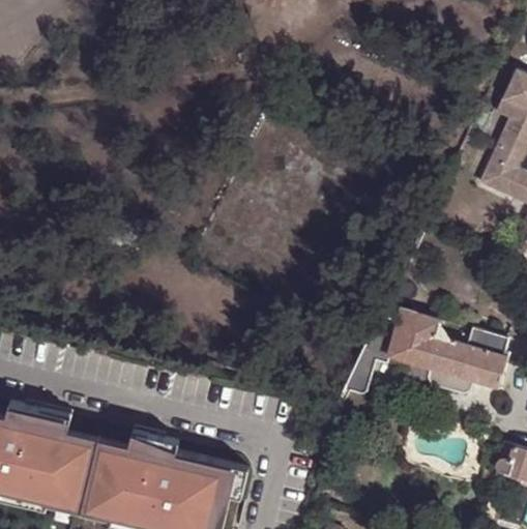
[(526,71),(521,68),(500,112),(513,117),(482,182),(526,202),(526,170),(522,168),(526,155),(526,71)]
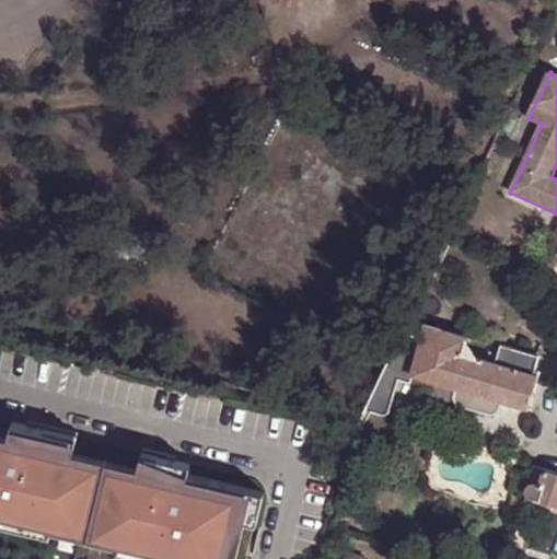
[(396,359),(392,370),(410,376),(454,388),(452,397),(452,403),(456,406),(486,414),(491,415),(497,411),(499,403),(526,409),(537,371),(532,369),(535,356),(498,345),(497,352),(485,349),(483,361),(459,354),(463,337),(424,327),(413,364),(396,359)]
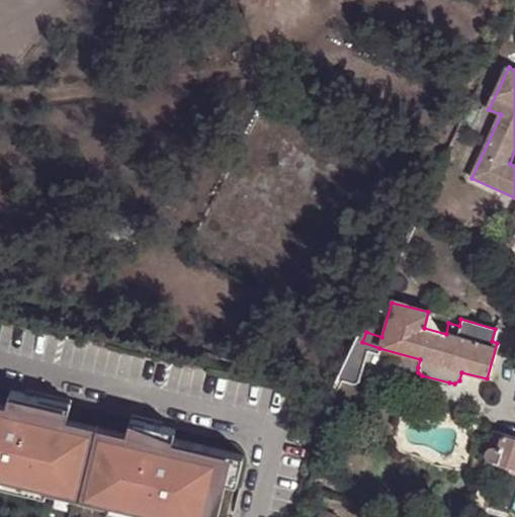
[(362,342),(357,341),(353,348),(365,352),(377,356),(379,348),(362,342)]
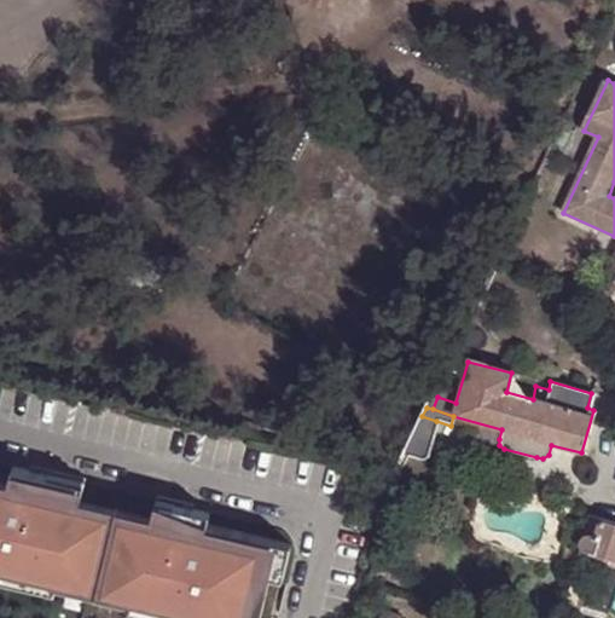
[(422,416),(398,458),(422,466),(436,421),(422,416)]
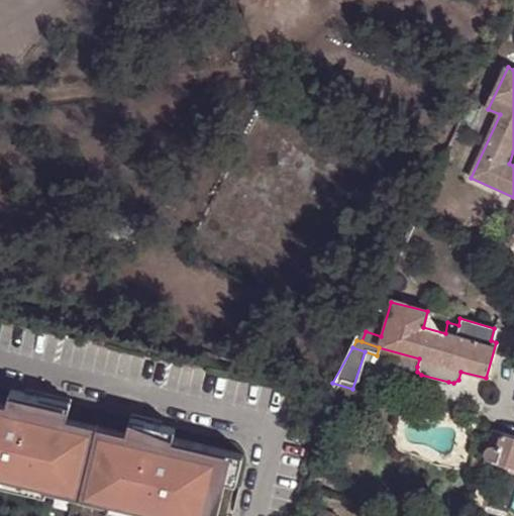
[(0,484),(34,493),(33,495),(92,511),(93,508),(122,515),(212,515),(229,452),(159,434),(161,425),(116,414),(112,429),(54,414),(58,399),(0,385),(0,484)]
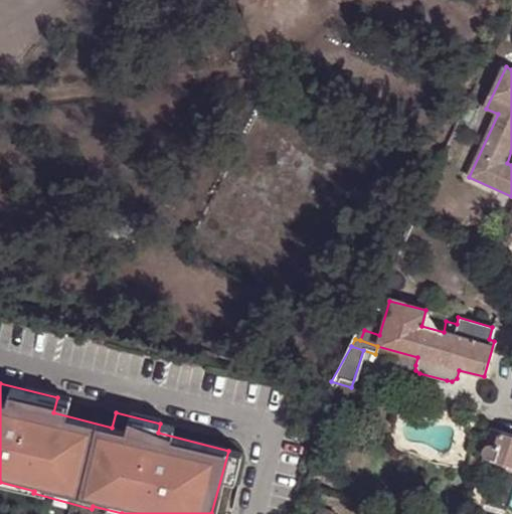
[(511,466),(511,436),(497,432),(492,446),(487,444),(482,446),(481,451),(483,456),(487,458),(487,461),(498,463),(511,466)]
